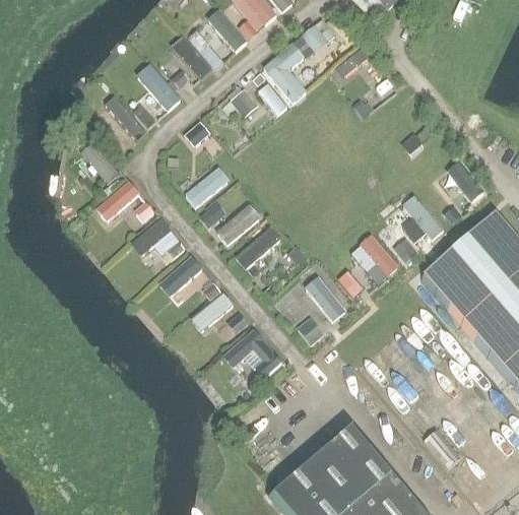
[(246,0),(263,24),(277,14),(267,0),(246,0)]
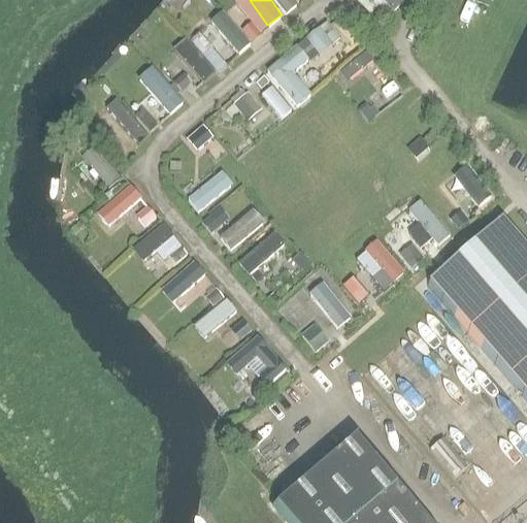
[(275,0),(287,12),(298,2),(296,0),(275,0)]
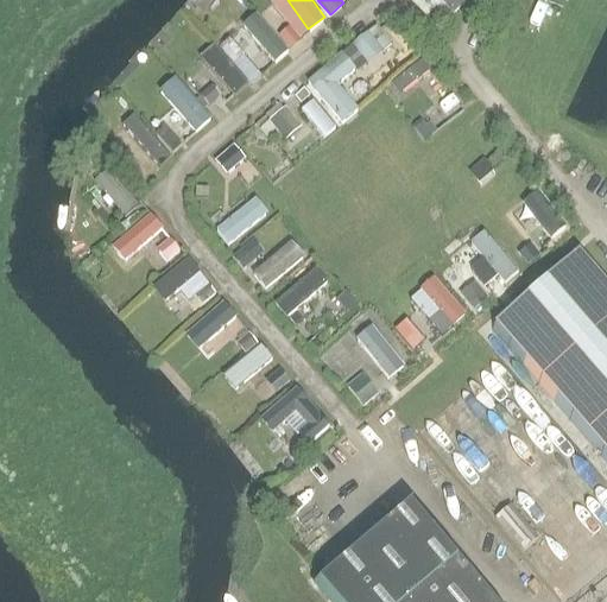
[(442,0),(454,11),(465,0),(442,0)]
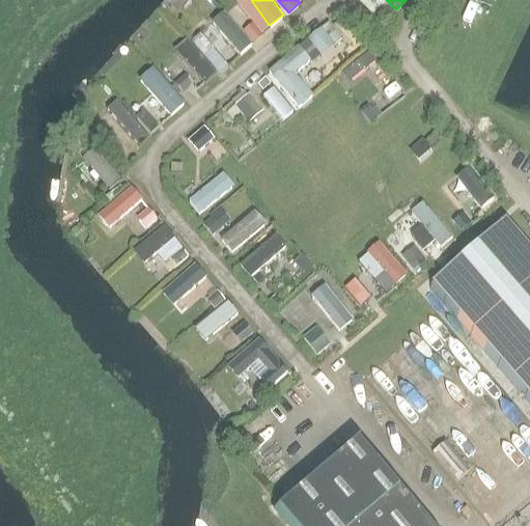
[(381,3),(372,11),(384,22),(392,14),(381,3)]
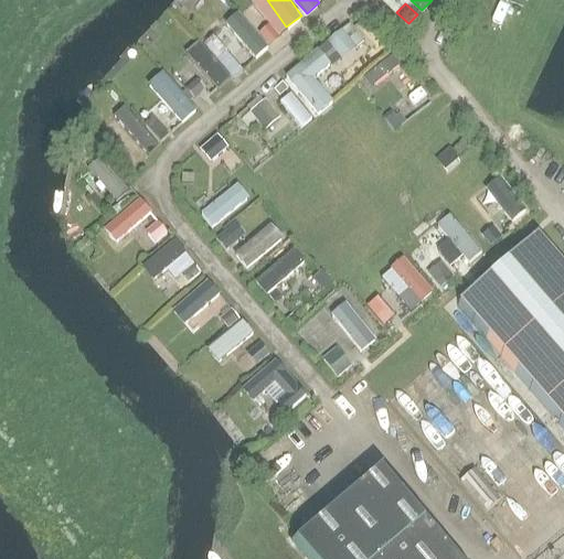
[(255,55),(268,43),(238,9),(225,20),(253,53),(254,53),(255,55)]
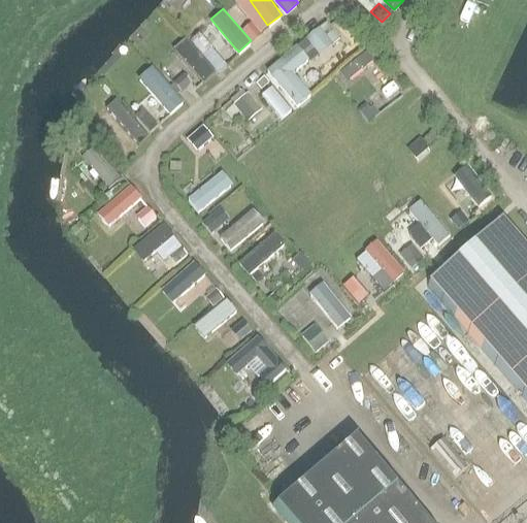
[(313,43),(326,32),(333,40),(340,34),(327,18),(305,36),(313,43)]
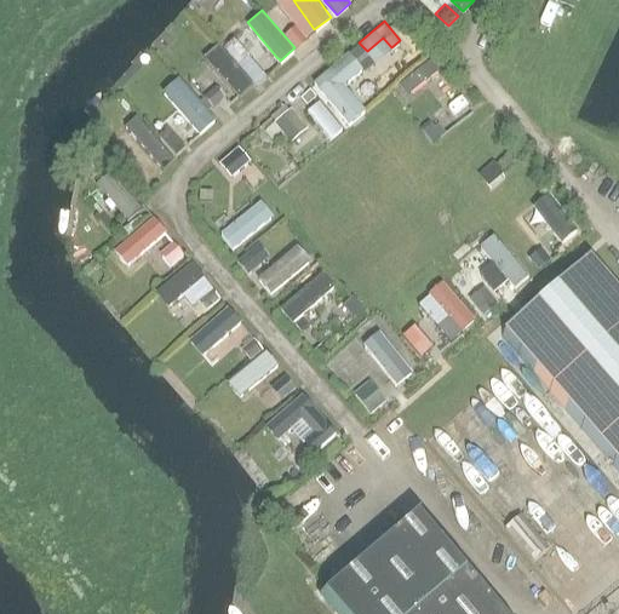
[(285,33),(297,46),(309,35),(297,22),(285,33)]
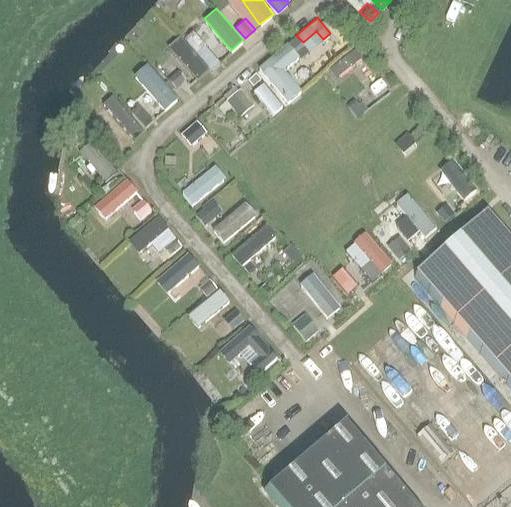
[(198,79),(210,68),(180,35),(168,45),(198,79)]
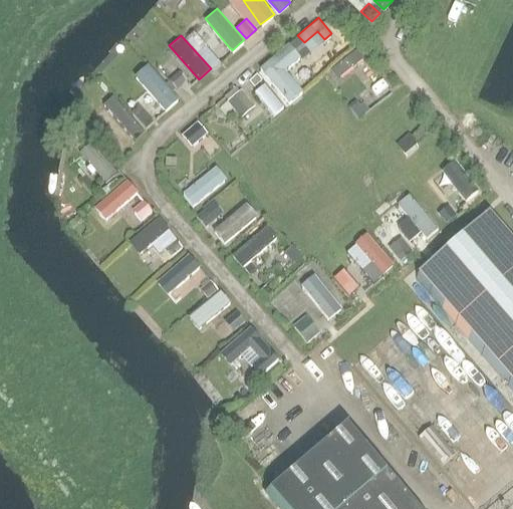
[(285,68),(300,55),(289,41),(260,66),(289,101),(303,89),(285,68)]
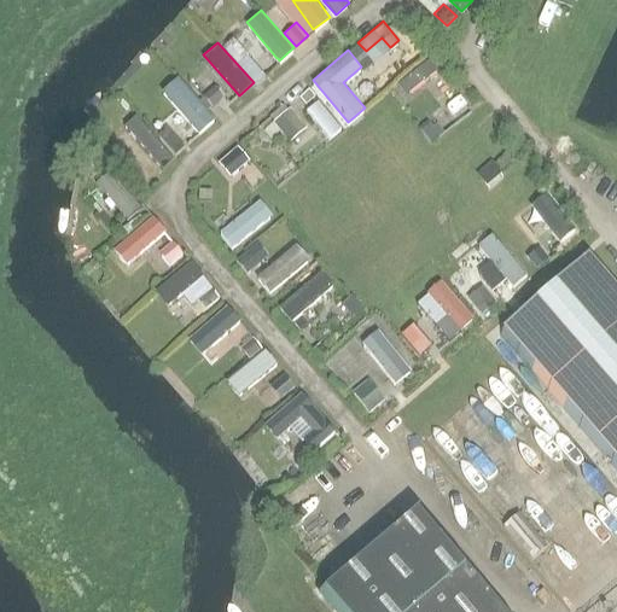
[(250,53),(239,63),(255,81),(266,71),(250,53)]
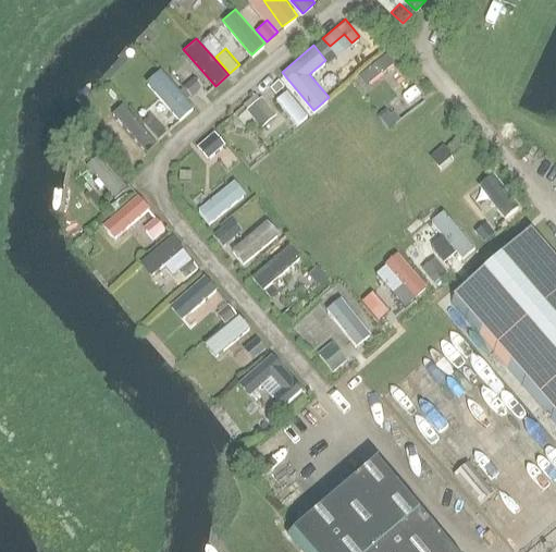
[(368,83),(392,60),(383,50),(359,73),(368,83)]
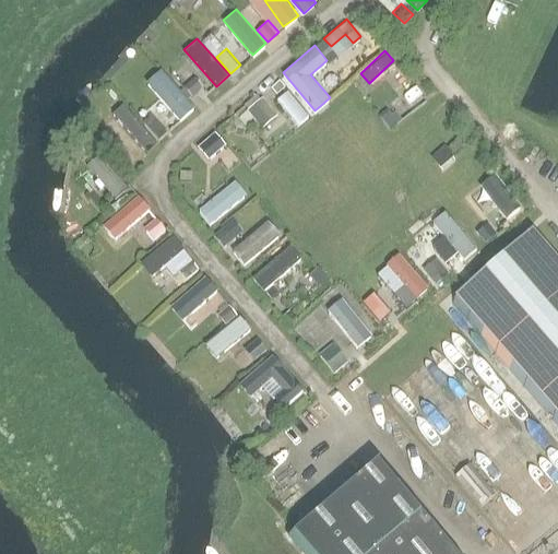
[(166,121),(190,101),(162,68),(152,78),(170,98),(157,110),(166,121)]
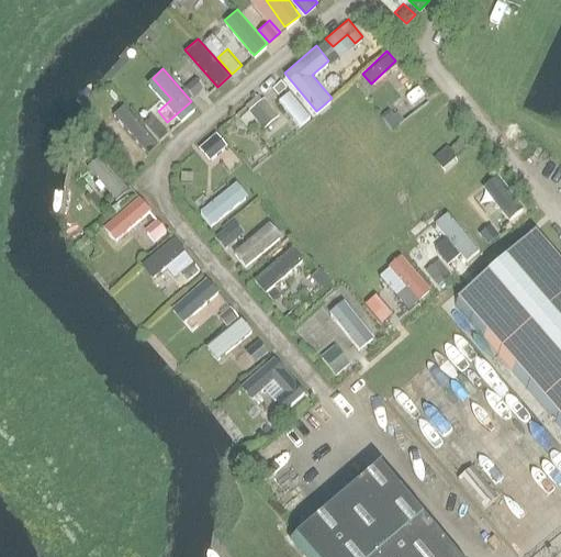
[(184,85),(193,95),(204,85),(197,75),(184,85)]
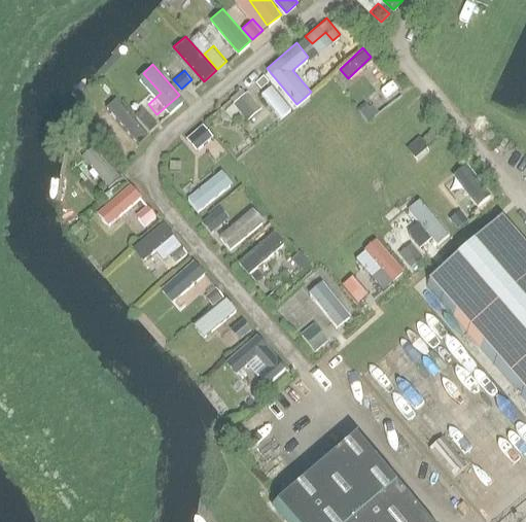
[(255,79),(260,85),(269,77),(264,72),(255,79)]
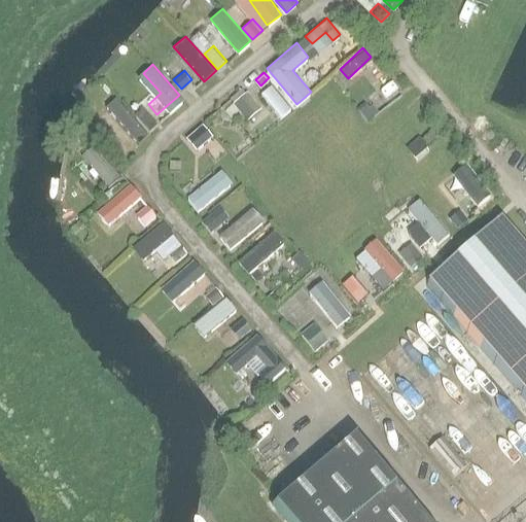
[(281,116),(291,107),(272,83),(261,92),(281,116)]
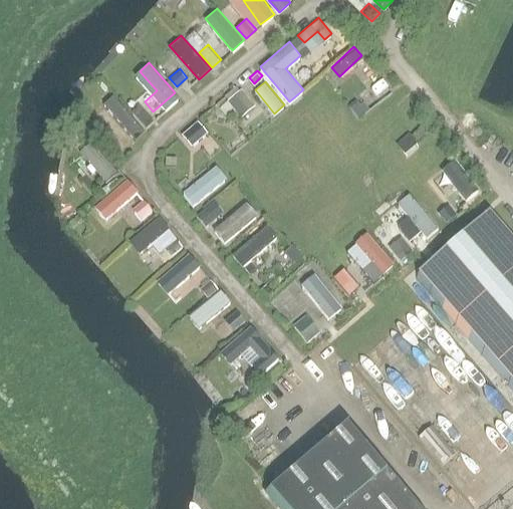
[(249,95),(242,87),(228,98),(235,106),(249,95)]
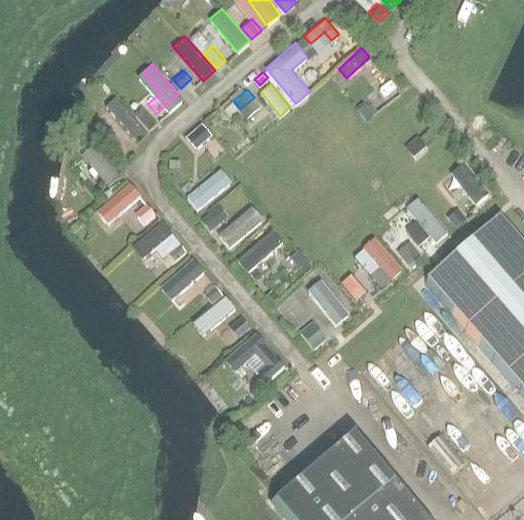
[(138,143),(149,133),(116,95),(106,105),(138,143)]
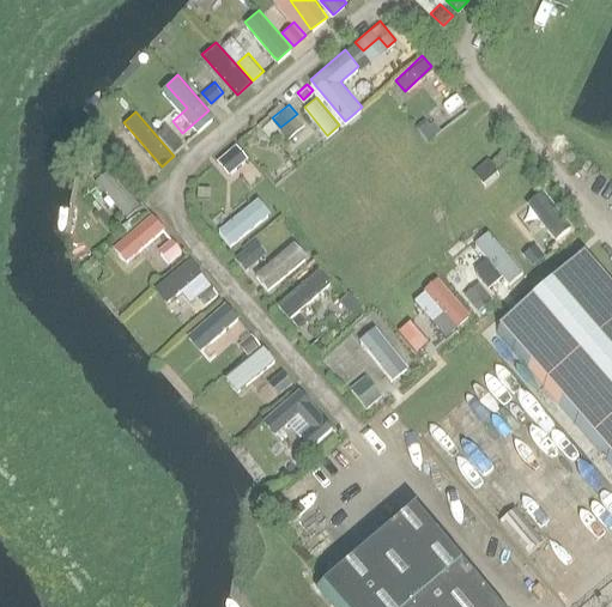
[(430,123),(422,129),(428,138),(441,127),(435,120),(430,123)]
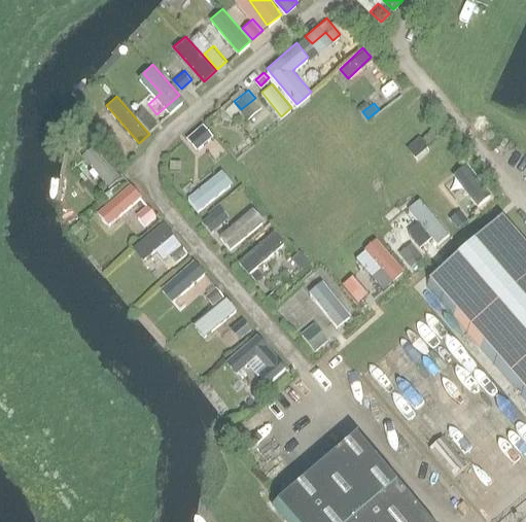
[(143,106),(136,113),(150,129),(158,123),(143,106)]
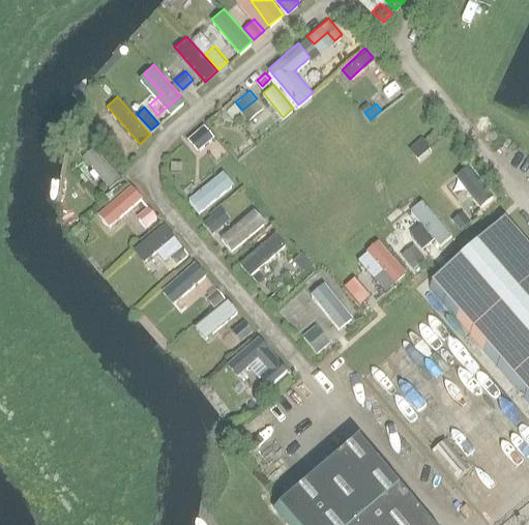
[(206,141),(213,134),(204,123),(197,129),(206,141)]
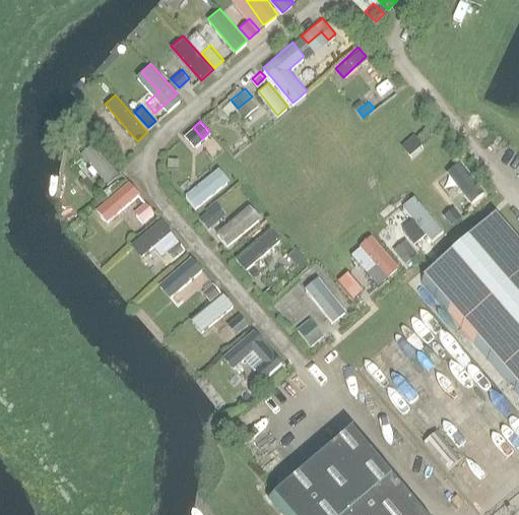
[(128,150),(119,139),(110,147),(119,158),(128,150)]
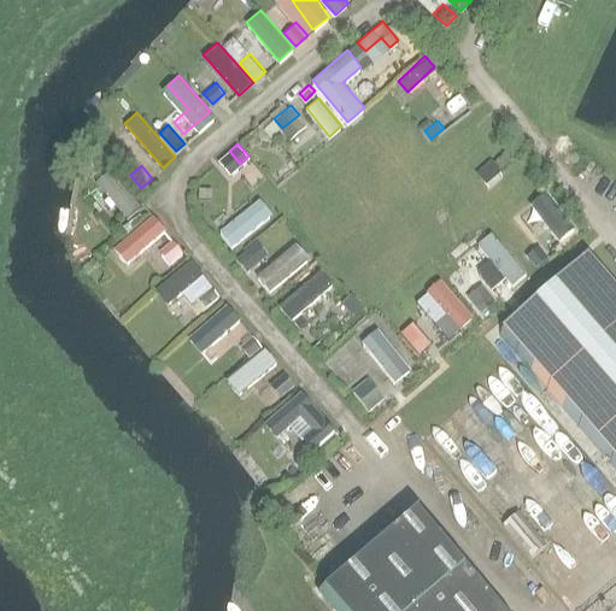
[(127,216),(140,204),(109,169),(95,180),(127,216)]
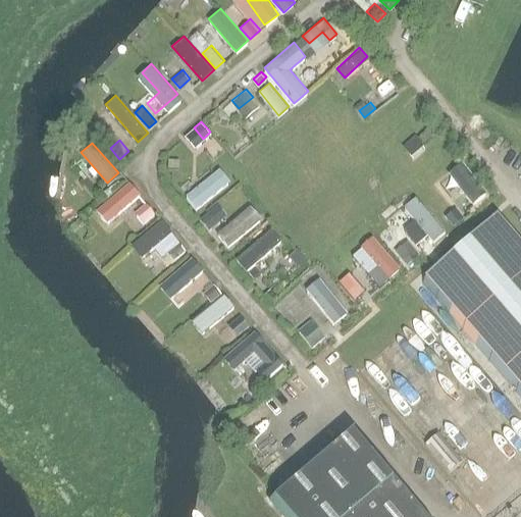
[(473,203),(487,192),(462,159),(448,171),(473,203)]
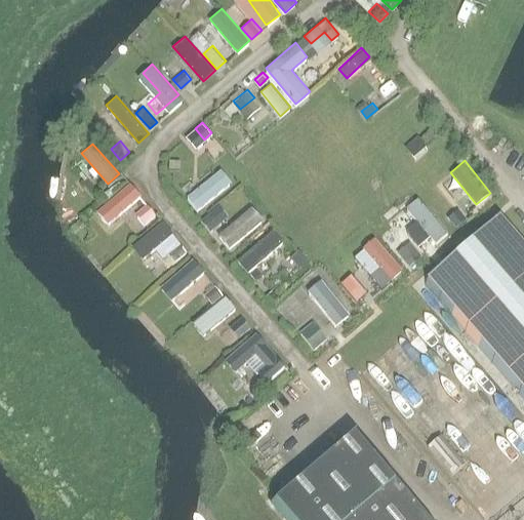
[(108,223),(142,194),(130,182),(96,210),(108,223)]
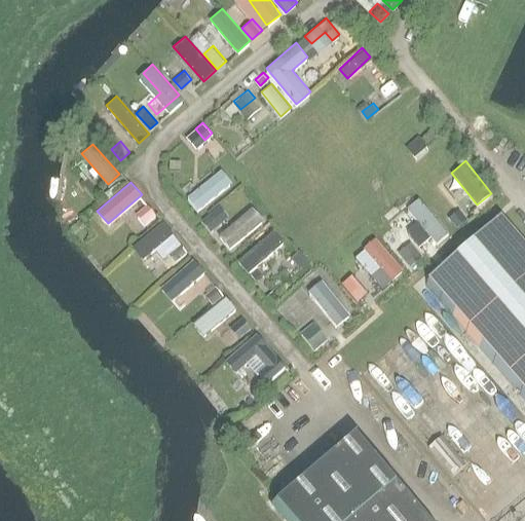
[(109,187),(102,194),(106,199),(114,193),(109,187)]
